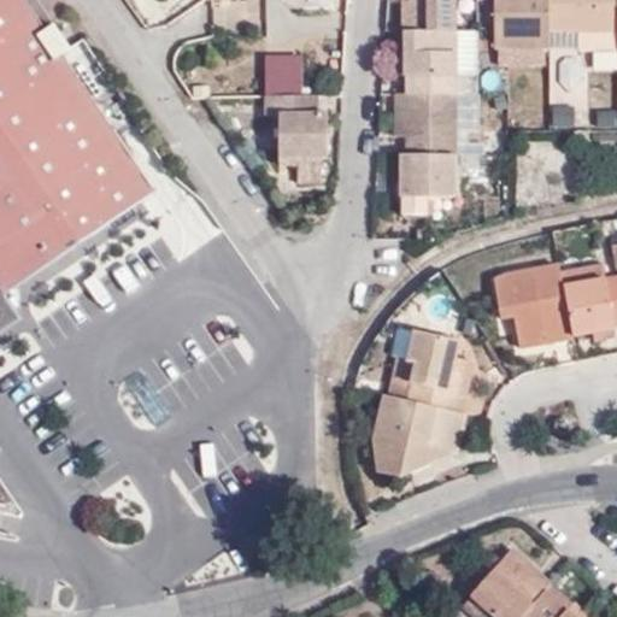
[(0,0),(0,291),(3,294),(151,192),(21,0),(0,0)]
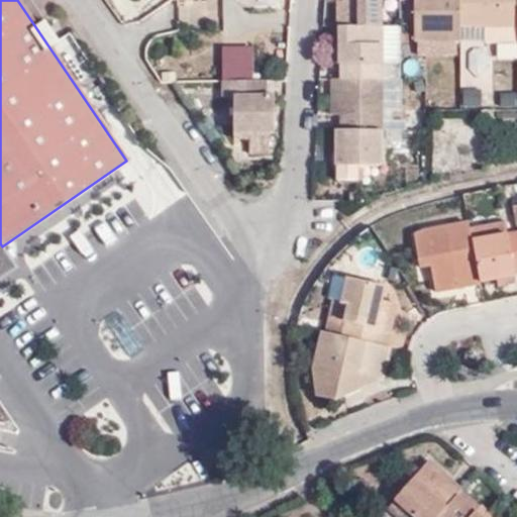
[(385,0),(344,0),(345,8),(335,8),(335,28),(342,28),(384,28),(385,0)]
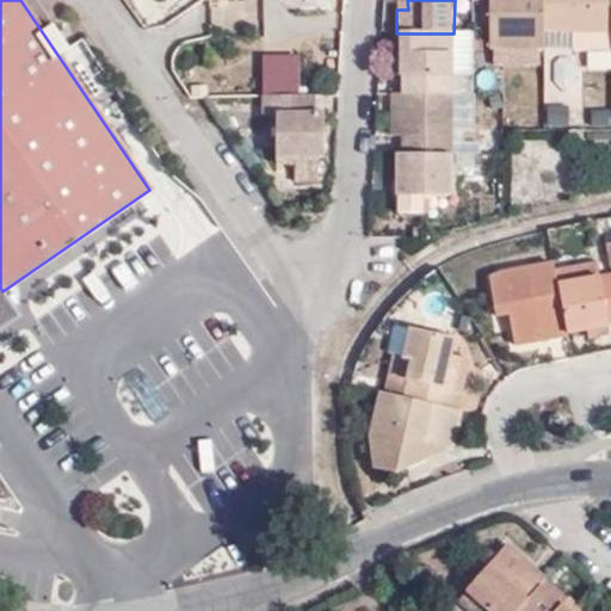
[(547,0),(493,0),(494,49),(495,49),(548,48),(548,34),(547,0)]
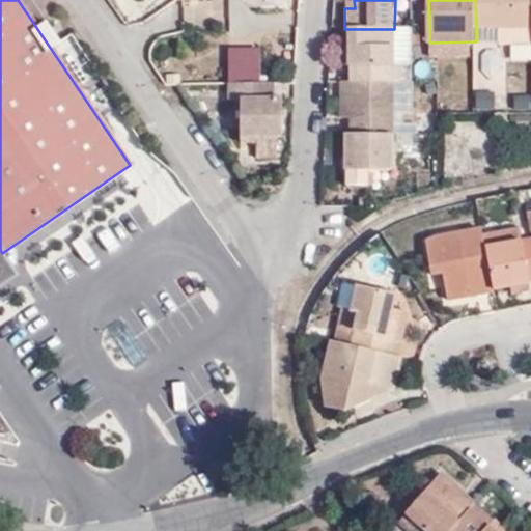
[(476,46),(530,45),(530,0),(475,0),(476,42),(476,46)]
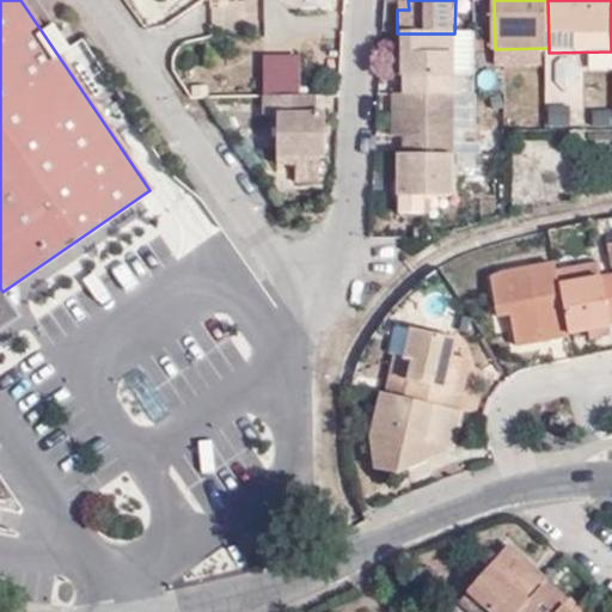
[(404,75),(410,75),(410,97),(452,97),(453,75),(458,77),(458,32),(454,34),(405,34),(404,75)]
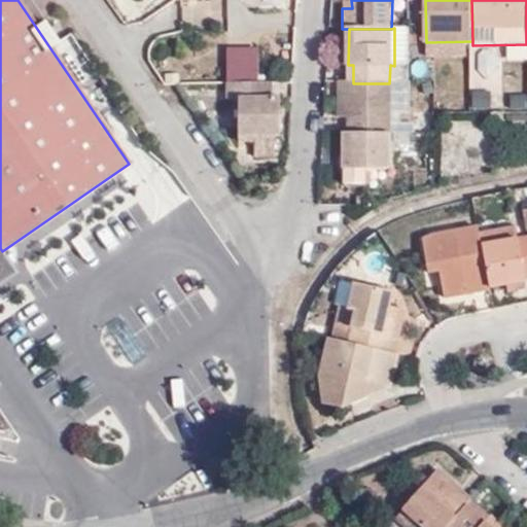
[(428,57),(473,56),(472,45),(472,41),(427,42),(428,57)]
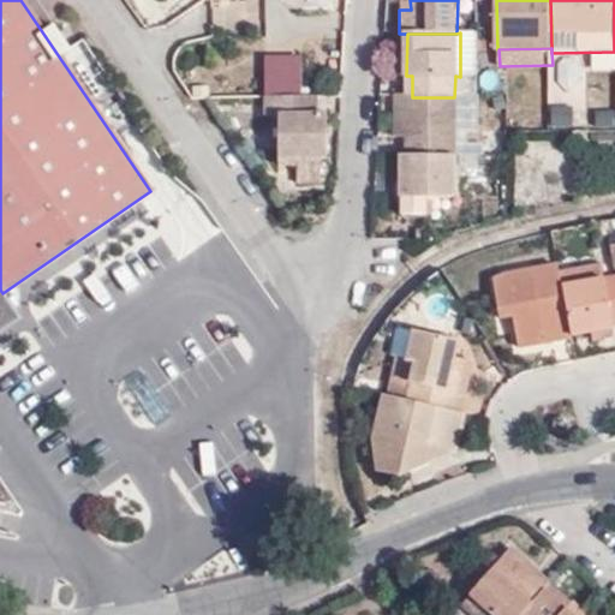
[(266,115),(278,115),(278,160),(297,160),(297,154),(322,154),(322,114),(314,114),(299,114),(299,93),(266,94),(266,115)]
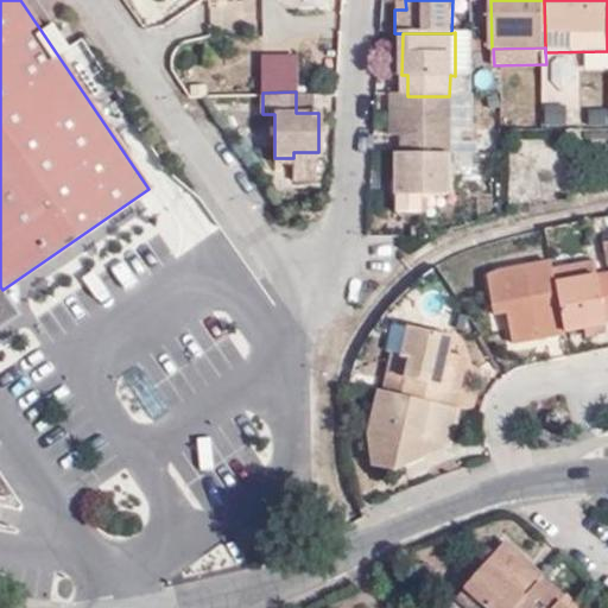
[(310,113),(310,92),(296,92),(296,113),(310,113)]
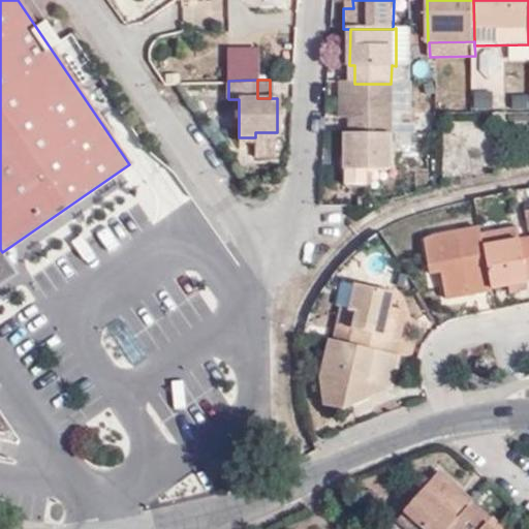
[(348,118),(352,118),(353,133),(395,133),(394,84),(391,84),(354,84),(348,84),(348,118)]
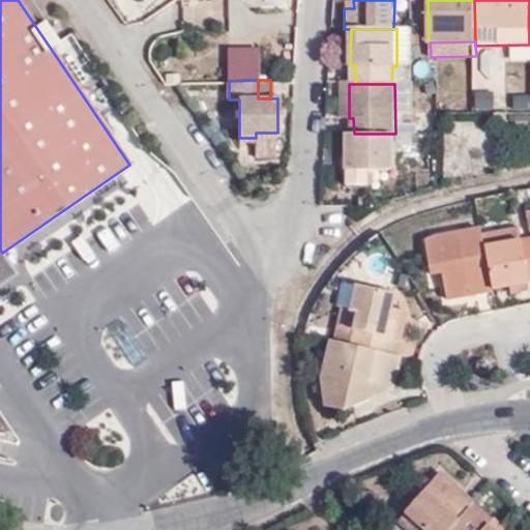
[(407,113),(406,84),(394,84),(395,134),(413,135),(413,124),(401,124),(400,114),(407,113)]
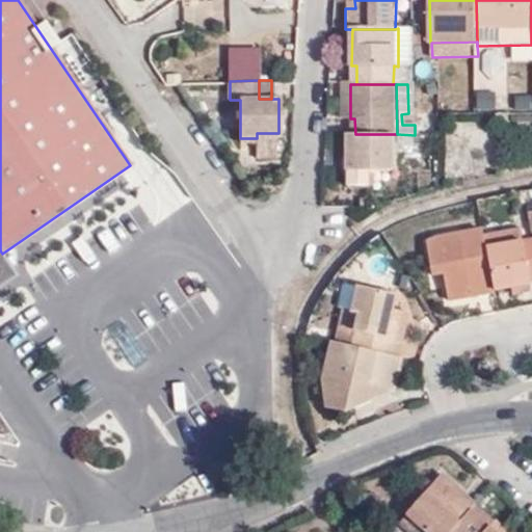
[(480,96),(480,112),(498,112),(498,96),(480,96)]
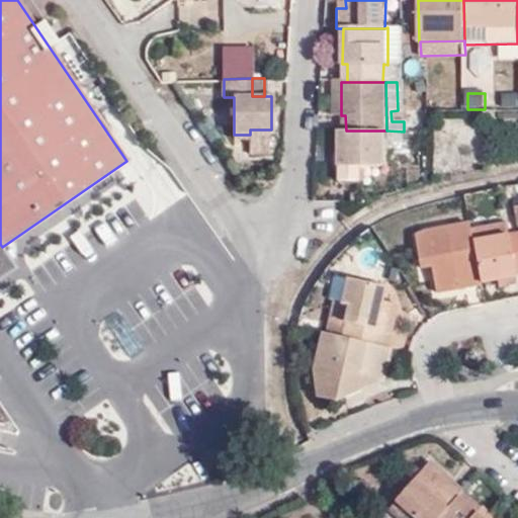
[(517,97),(505,97),(505,109),(517,109),(517,97)]
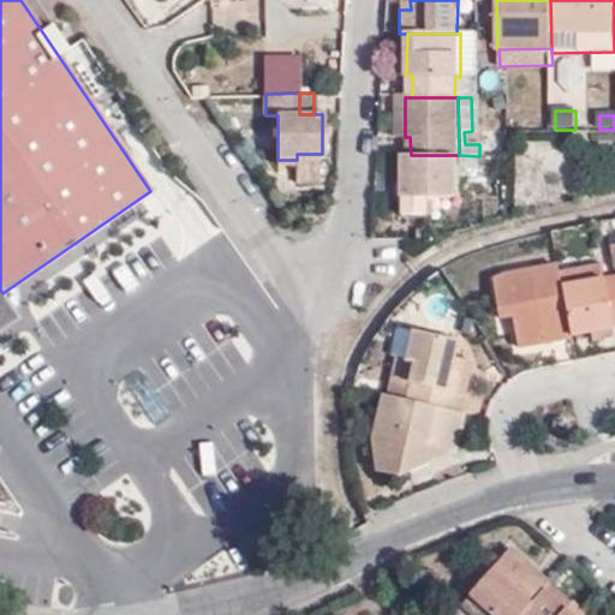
[(296,184),(321,183),(322,154),(297,154),(297,160),(278,160),(278,167),(296,167),(296,184)]
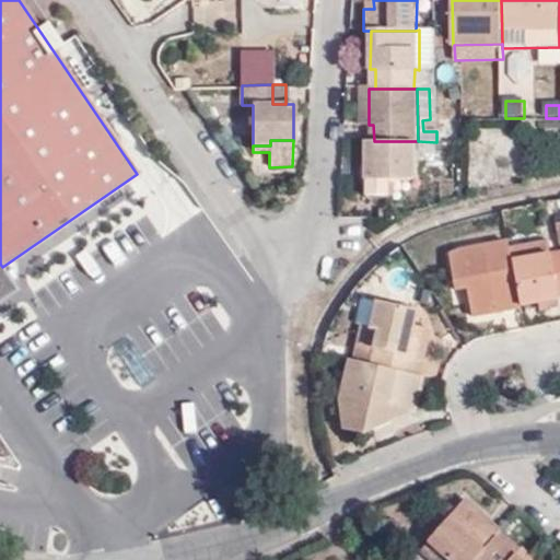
[(389,181),(419,181),(418,141),(374,141),(369,142),(369,198),(388,198),(389,181)]
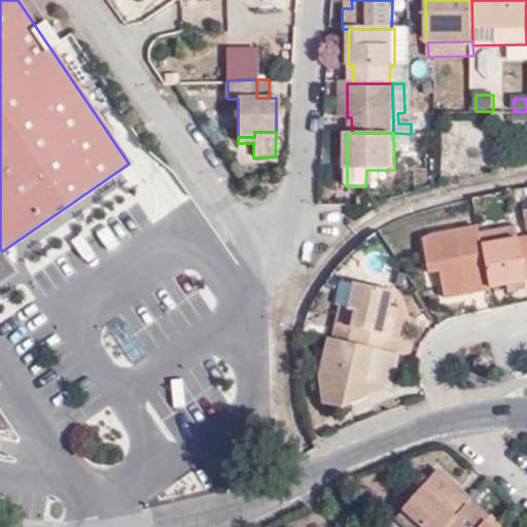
[(514,238),(512,223),(478,230),(482,248),(489,287),(504,285),(523,282),(524,282),(524,278),(526,277),(526,208),(522,209),(526,236),(514,238)]
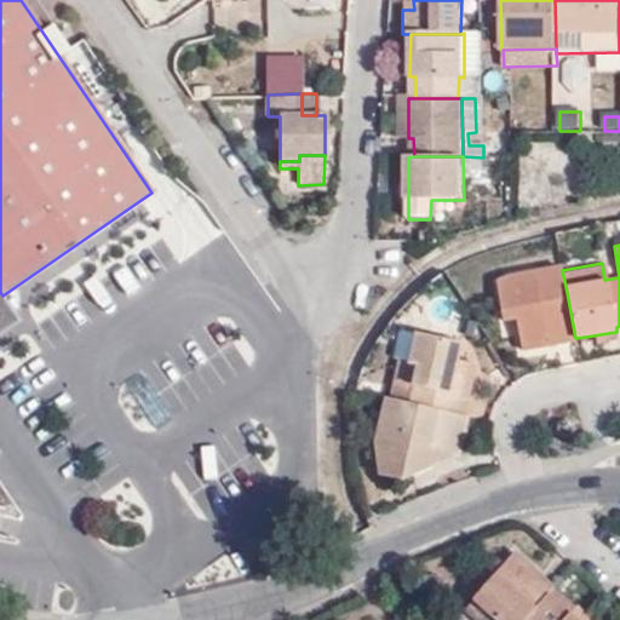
[(575,338),(567,292),(562,270),(561,263),(505,273),(497,282),(504,320),(516,317),(522,348),(575,338)]
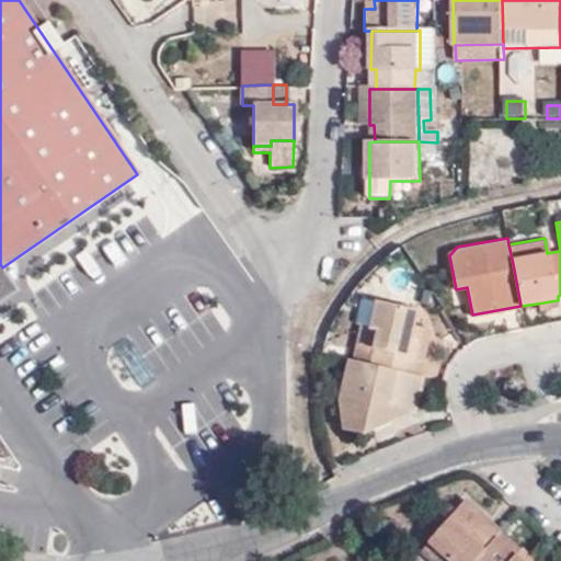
[(0,301),(18,290),(2,267),(0,264),(0,301)]
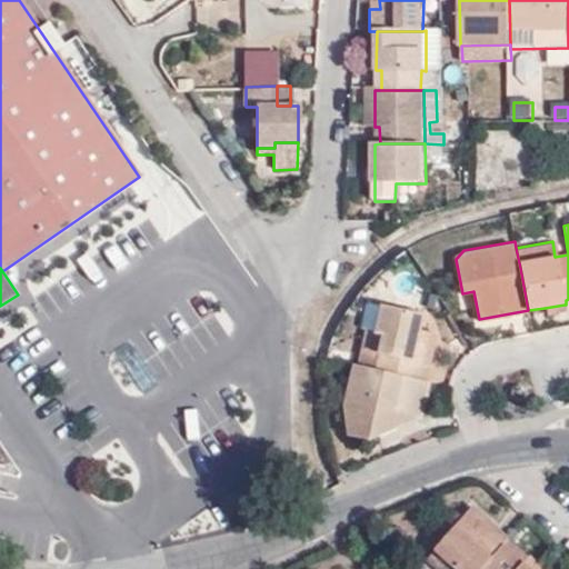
[(380,352),(365,349),(360,367),(418,379),(425,345),(418,342),(420,330),(422,317),(382,307),(377,333),(383,336),(380,352)]
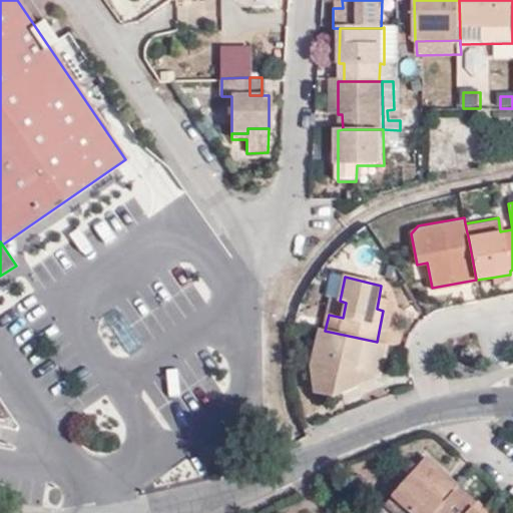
[(377,309),(383,311),(377,342),(381,342),(384,343),(393,301),(379,298),(377,309)]
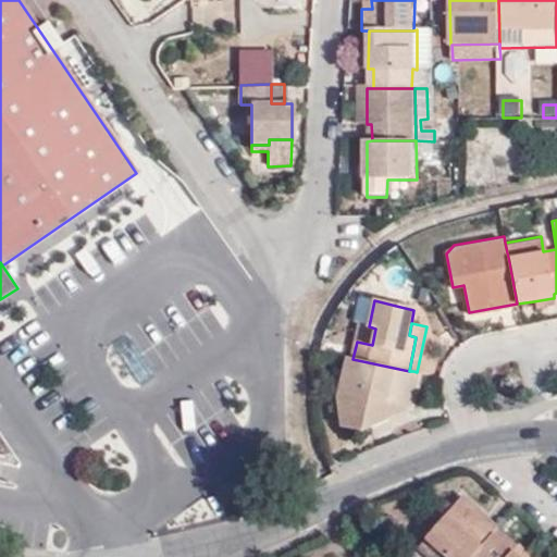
[(369,326),(361,325),(357,342),(372,345),(375,329),(369,326)]
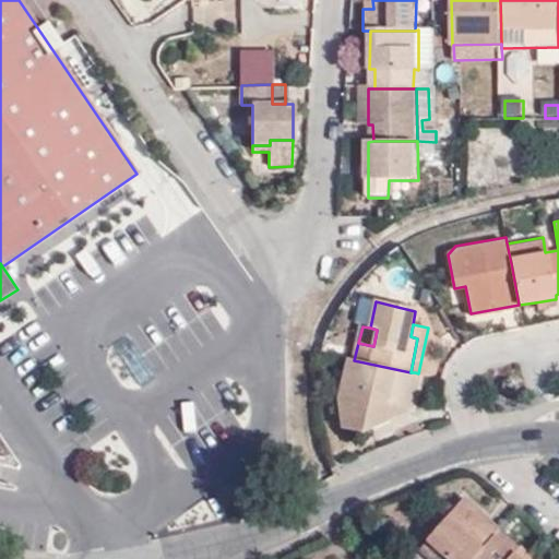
[(411,372),(354,360),(347,358),(340,392),(345,426),(363,431),(407,407),(415,372),(411,372)]
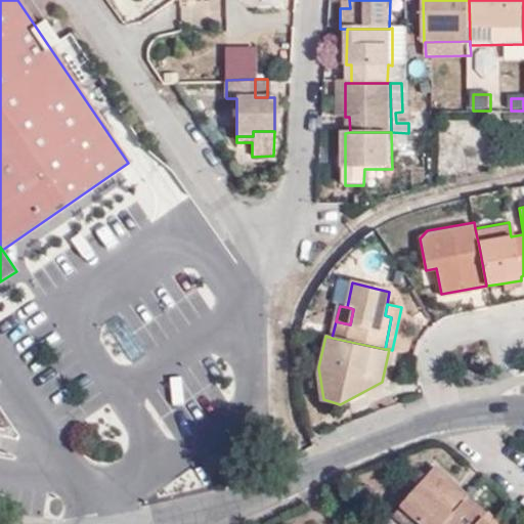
[(425,523),(442,523),(464,500),(468,496),(435,467),(421,482),(417,478),(397,497),(425,523)]
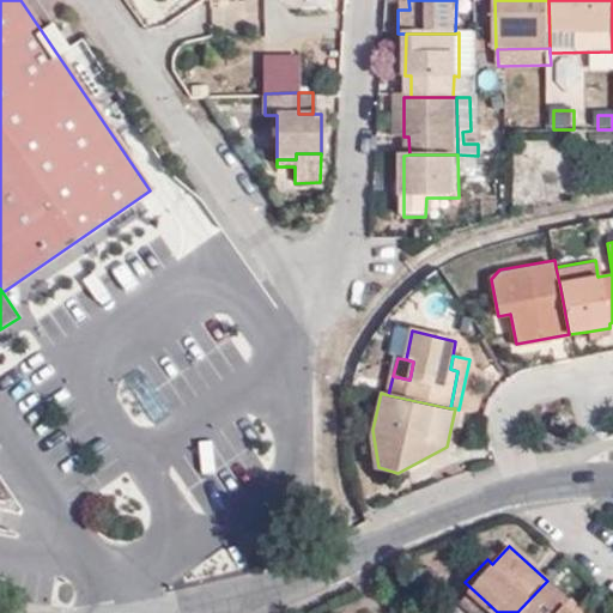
[(542,586),(565,610),(571,602),(547,581),(542,586)]
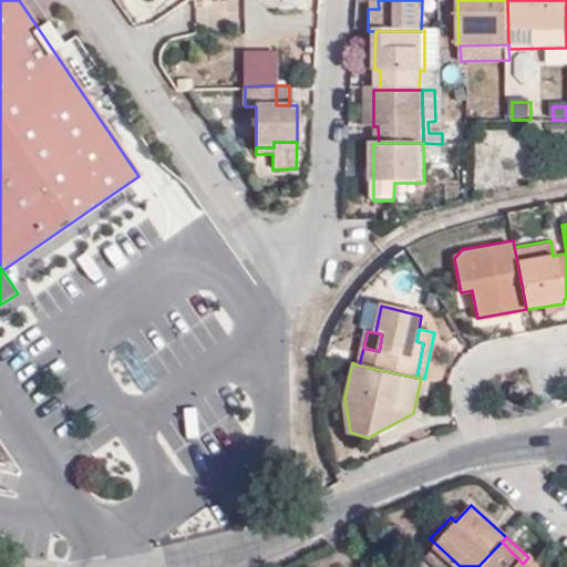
[(539,566),(528,557),(523,564),(502,542),(478,566),(539,566)]
